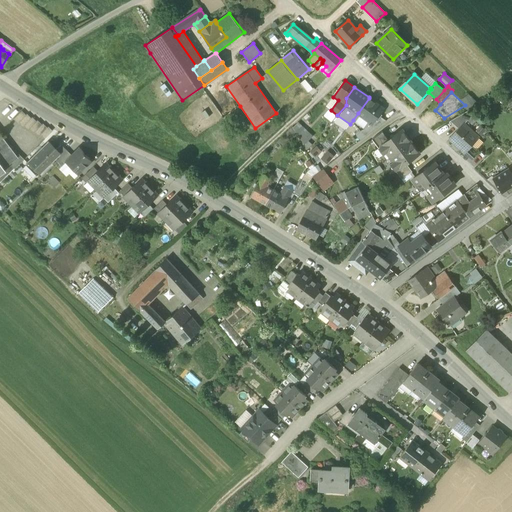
[(369,98),(358,113),(371,124),(372,124),(379,115),(383,109),(369,98)]
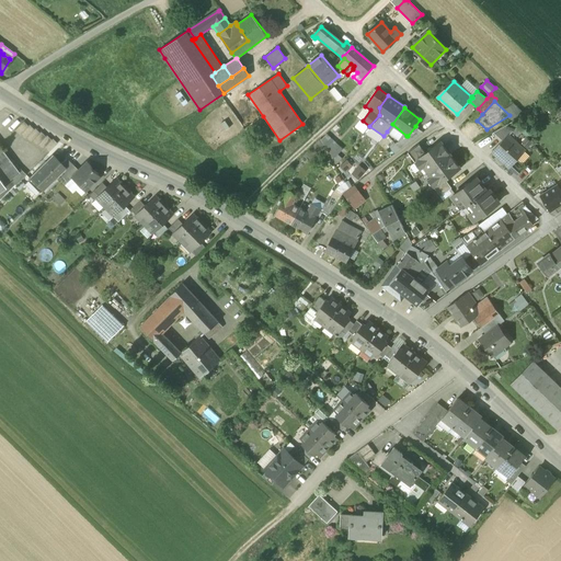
[(493,133),(503,141),(507,136),(508,136),(517,126),(513,121),(493,133)]
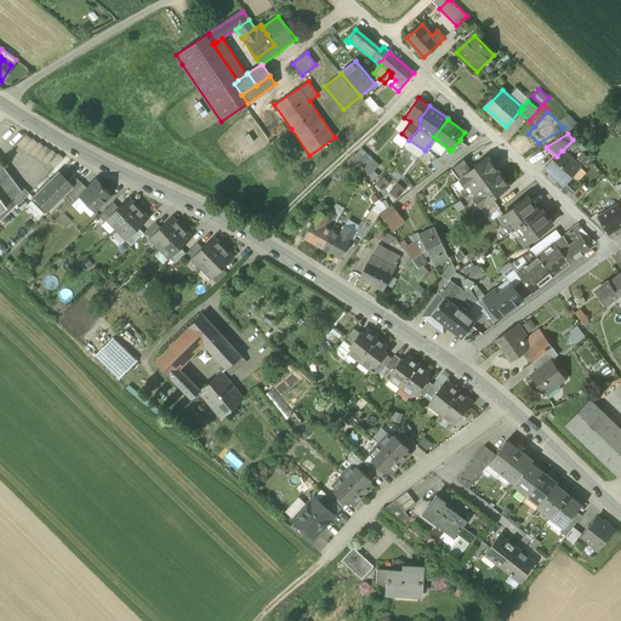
[(21,151),(22,149),(30,140),(26,135),(16,144),(21,151)]
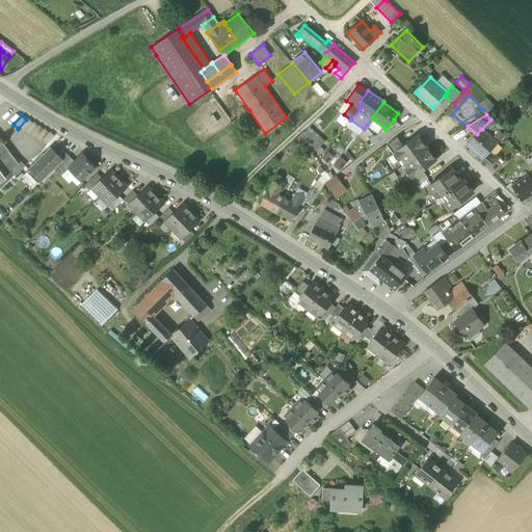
[(386,129),(372,117),(367,125),(378,134),(386,129)]
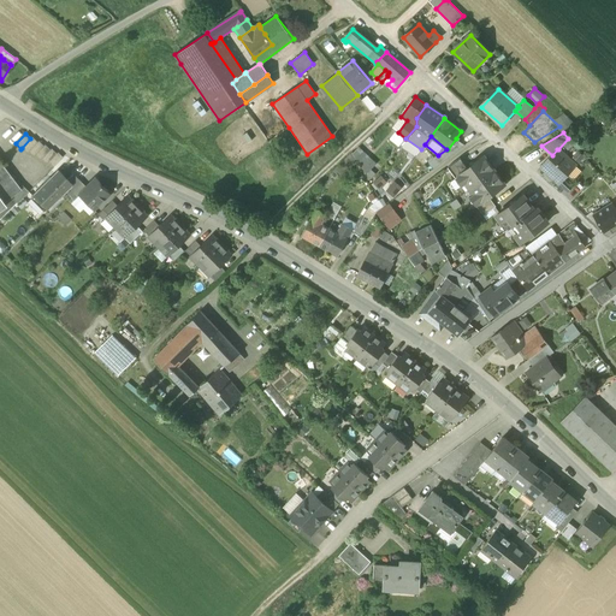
[(27,153),(28,152),(37,142),(31,137),(30,138),(22,148),(27,153)]
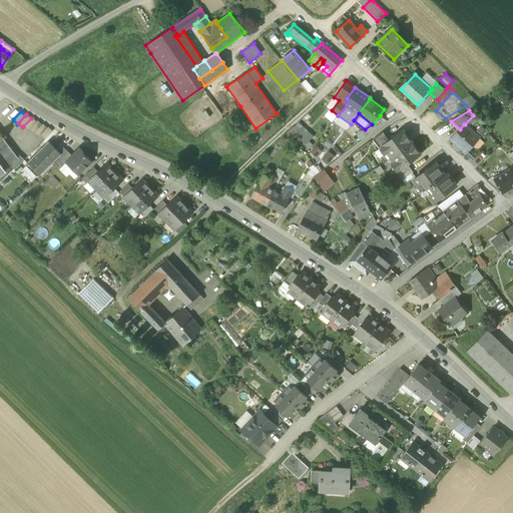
[(364,130),(368,135),(387,121),(380,115),(373,124),(372,124),(365,129),(364,130)]
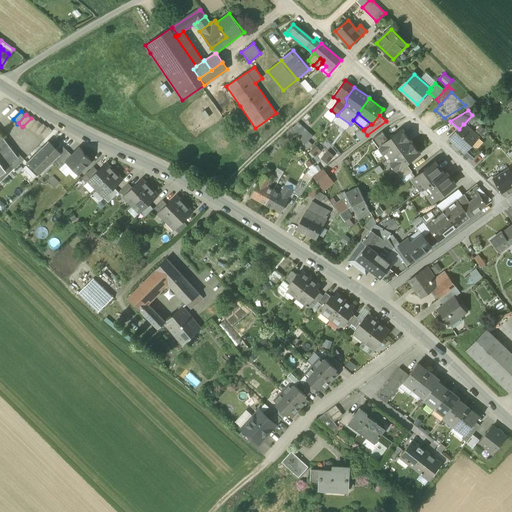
[(27,130),(29,129),(36,121),(32,117),(31,118),(23,126),(27,130)]
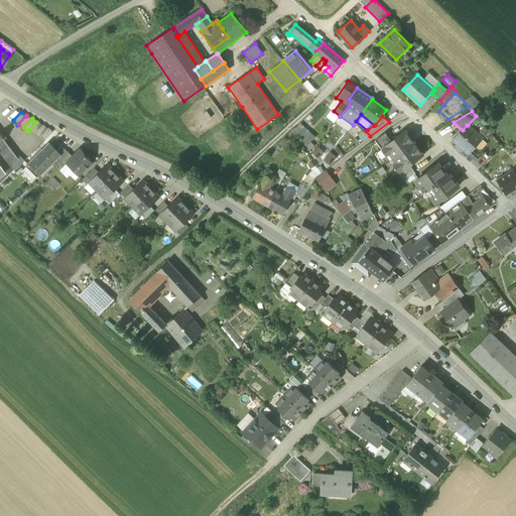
[(33,134),(34,133),(41,126),(37,121),(36,122),(29,130),(33,134)]
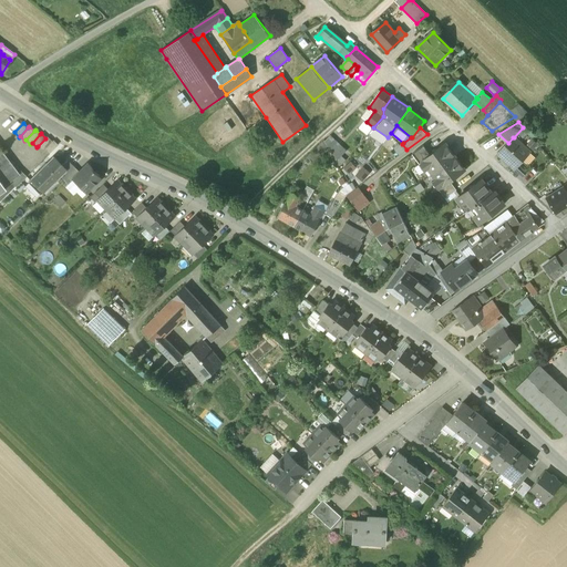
[(332,152),(340,158),(343,154),(334,146),(337,144),(330,136),(325,141),(328,145),(333,151),(332,152)]
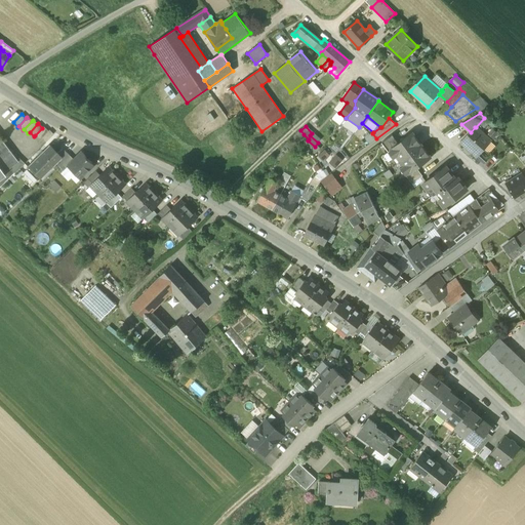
[(39,139),(41,138),(48,131),(43,127),(42,128),(35,135),(39,139)]
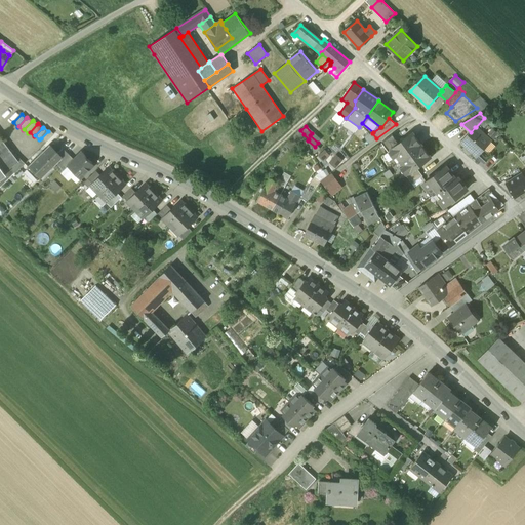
[(460,143),(476,157),(480,153),(490,140),(476,127),(475,127),(471,132),(460,143)]
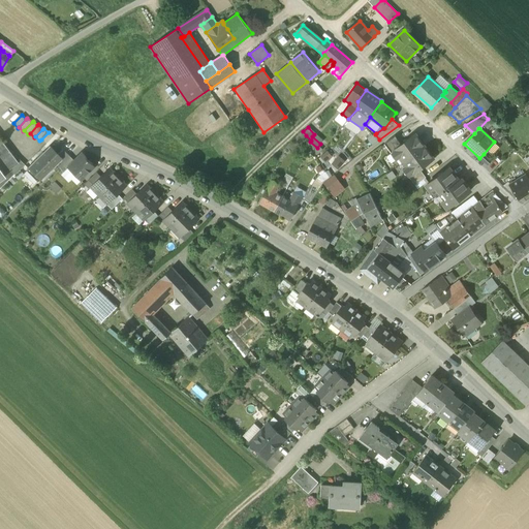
[(286,147),(291,152),(306,137),(306,135),(303,131),(303,130),(286,147)]
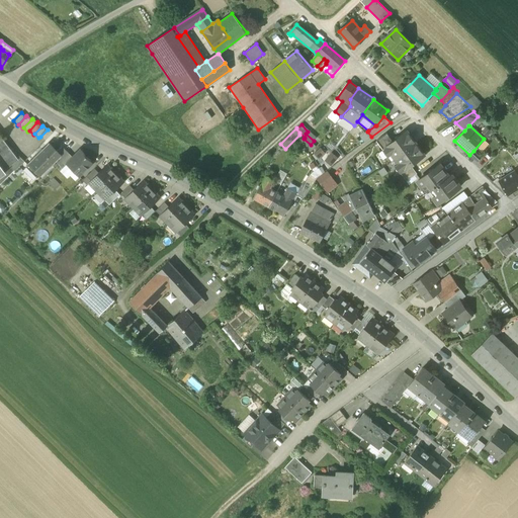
[(49,128),(48,130),(40,137),(45,141),(53,133),(49,128)]
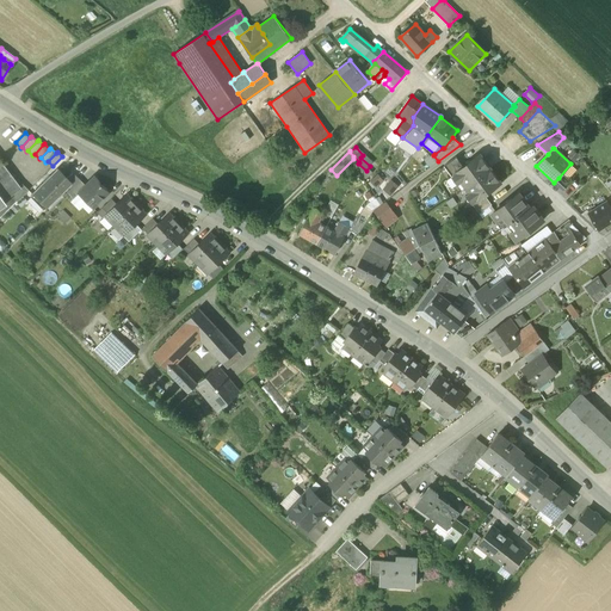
[(462,181),(466,187),(491,168),(480,154),(463,166),(455,173),(456,174),(462,181)]
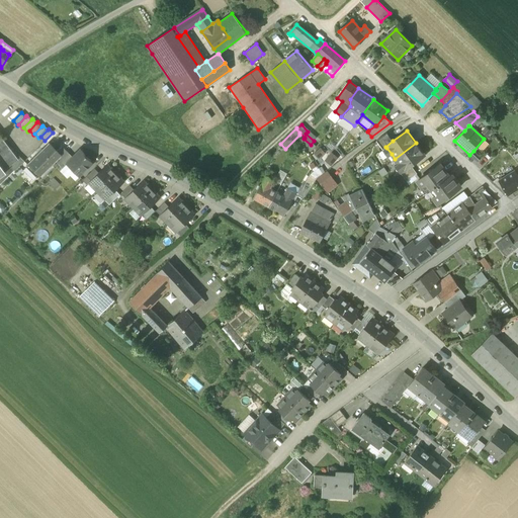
[(360,137),(365,142),(371,137),(367,132),(366,132),(360,137)]
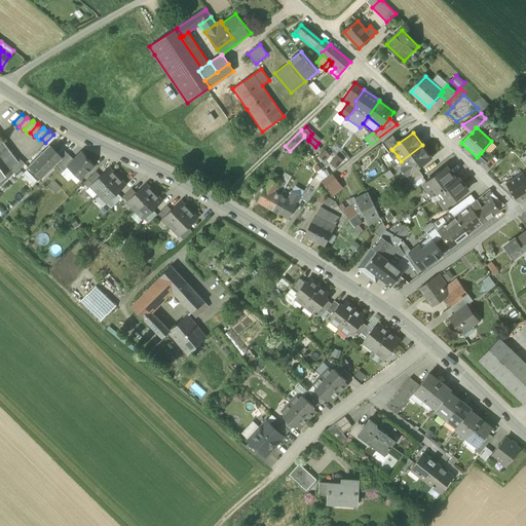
[(382,143),(389,152),(392,150),(391,149),(399,143),(392,135),(382,143)]
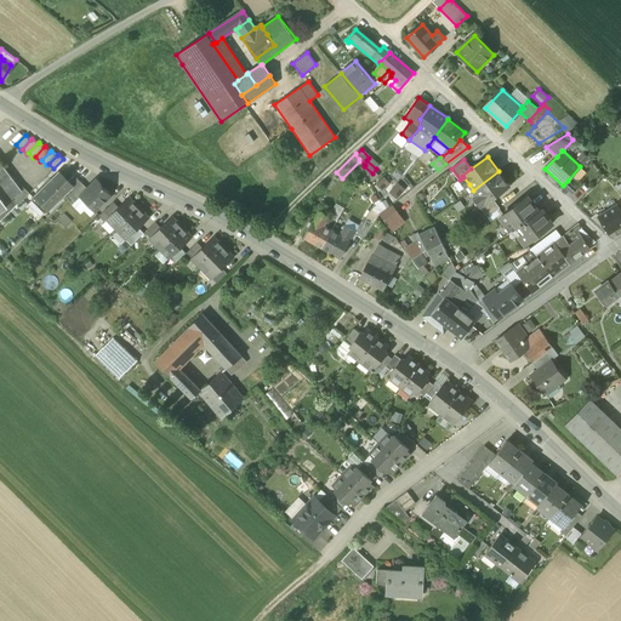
[(0,163),(0,200),(3,205),(11,199),(21,191),(20,191),(0,163)]
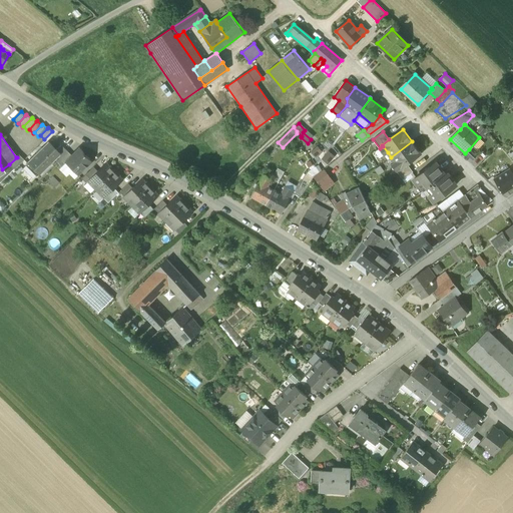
[(421,153),(412,141),(391,157),(395,161),(399,168),(400,169),(407,163),(421,153)]
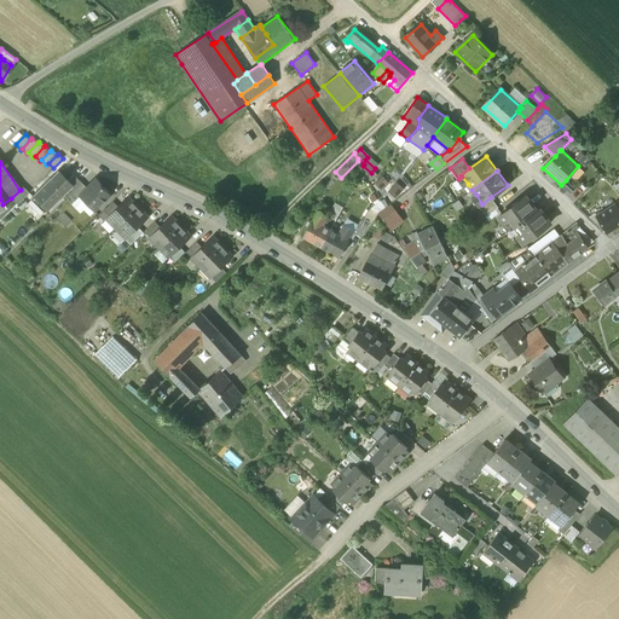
[(58,173),(42,186),(56,201),(64,191),(65,191),(70,186),(67,183),(58,173)]
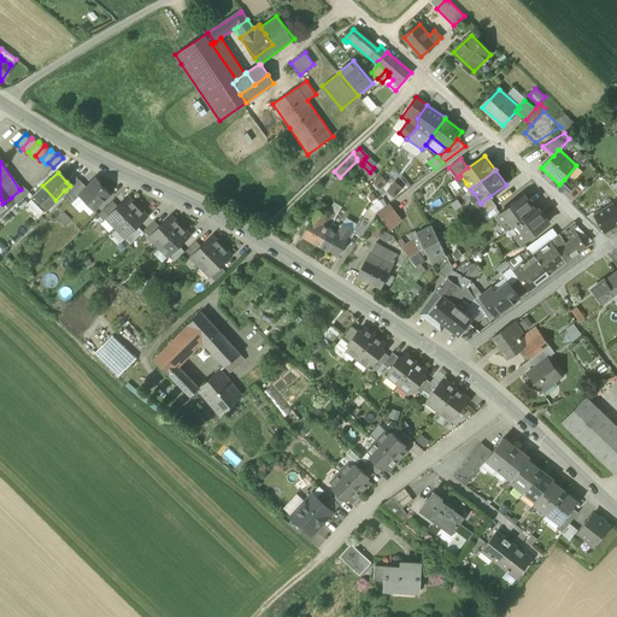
[(65,191),(69,194),(81,182),(74,176),(66,182),(70,186),(65,191)]
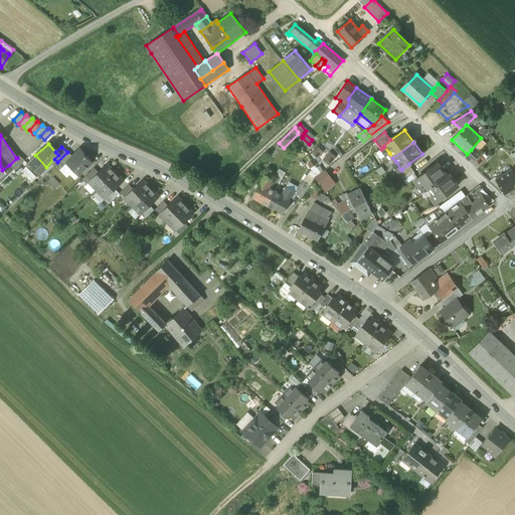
[(318,147),(312,153),(317,158),(323,152),(318,147)]
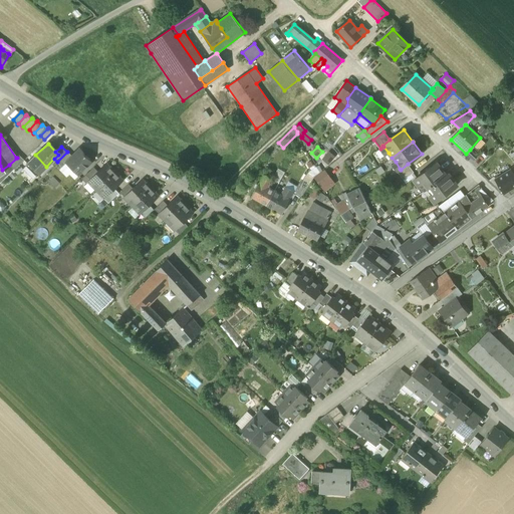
[(384,155),(389,153),(383,147),(380,149),(384,155)]
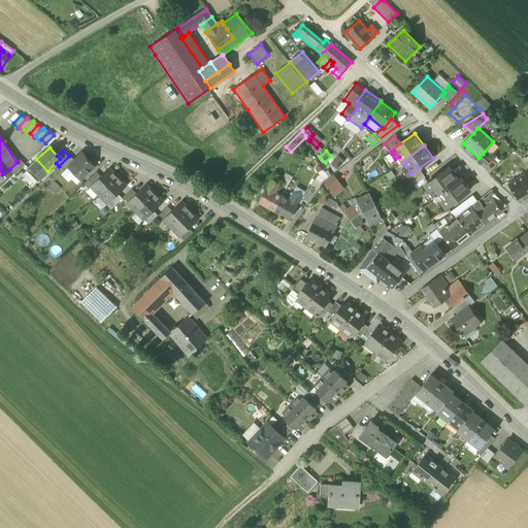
[(67,168),(79,180),(95,166),(81,153),(73,161),(66,167),(67,168)]
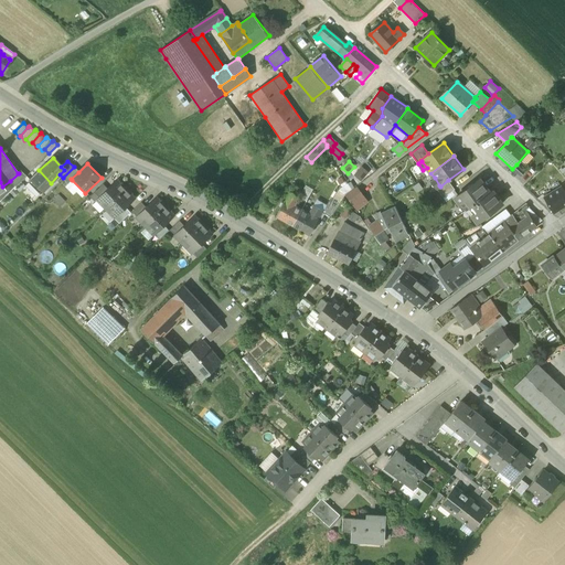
[(525,172),(516,164),(512,169),(521,178),(525,172)]
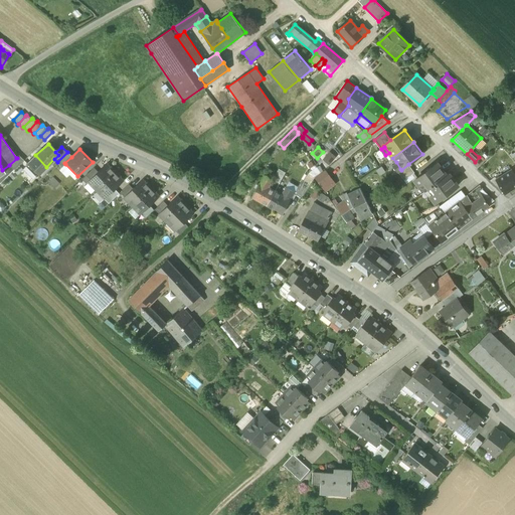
[(57,162),(61,167),(65,164),(64,163),(71,157),(67,152),(57,162)]
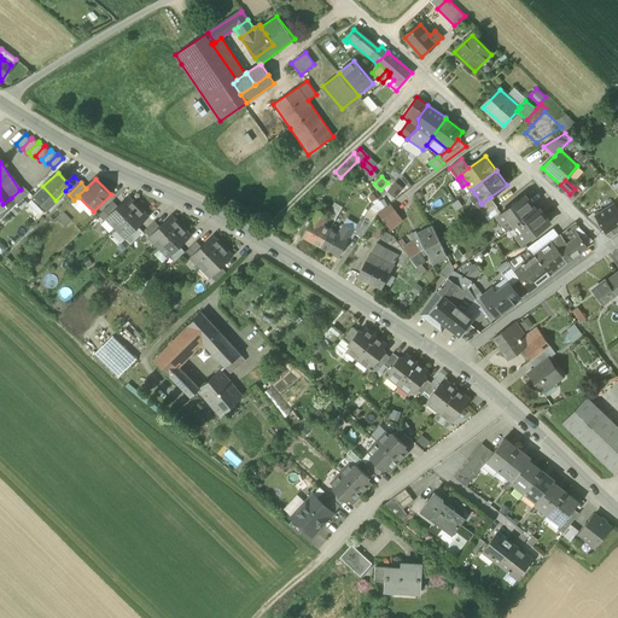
[(403,188),(396,182),(388,192),(395,198),(403,188)]
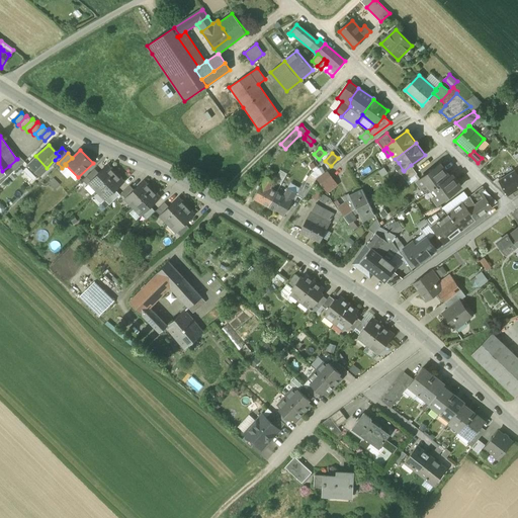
[(37,175),(47,168),(35,156),(27,164),(37,175)]
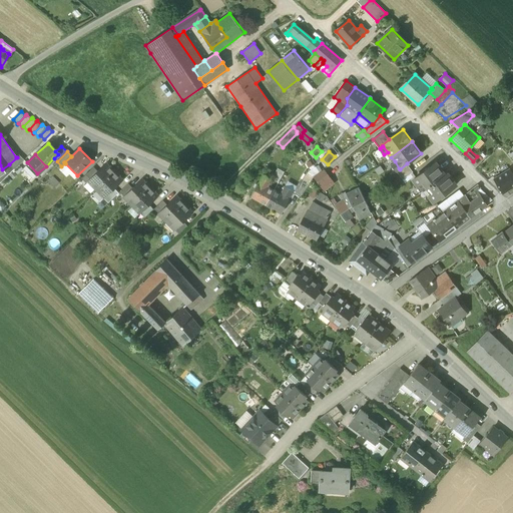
[(17,157),(9,164),(13,168),(14,169),(24,159),(19,155),(16,157),(17,157)]
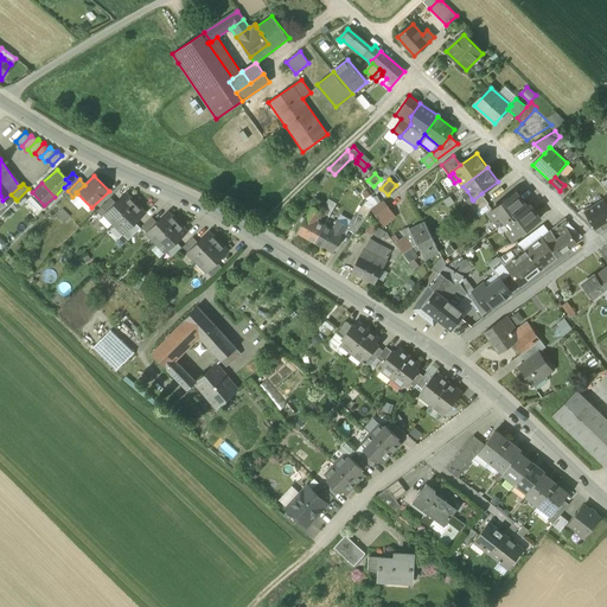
[(472,199),(467,191),(462,195),(468,202),(472,199)]
